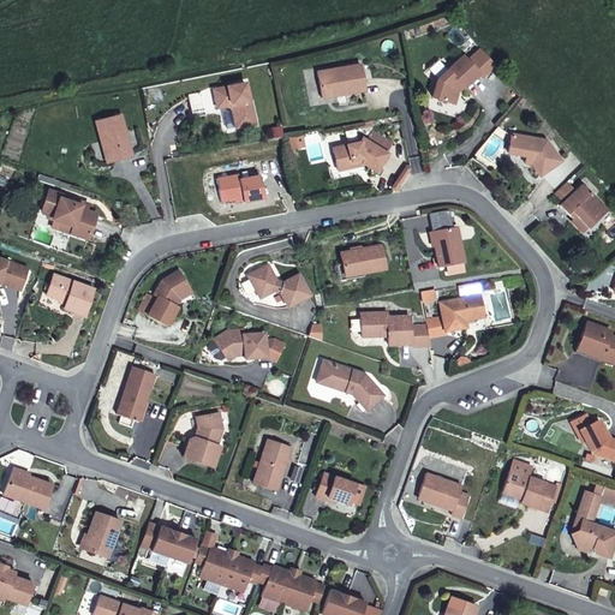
[(461,59),(434,79),(425,97),(441,106),(448,91),(457,85),(459,90),(476,77),(461,59)]
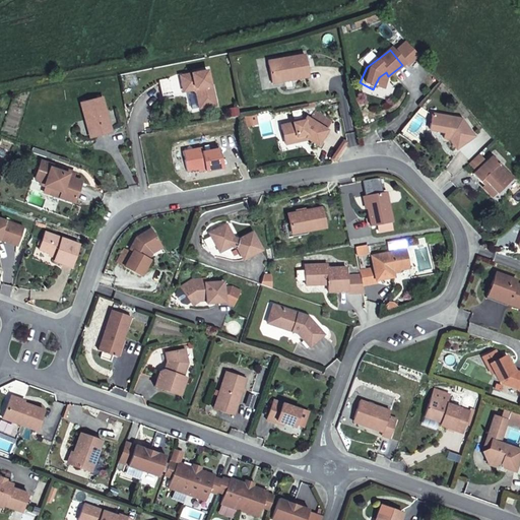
[(304,55),(267,62),(271,84),(308,77),(304,55)]
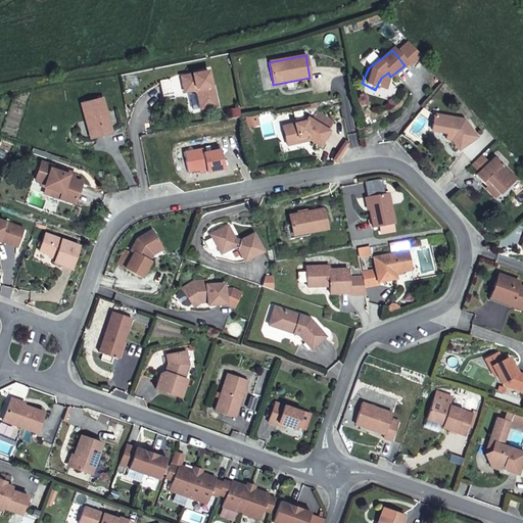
[(198,91),(201,109),(217,106),(211,86),(208,72),(158,82),(161,97),(192,91),(194,90),(198,91)]
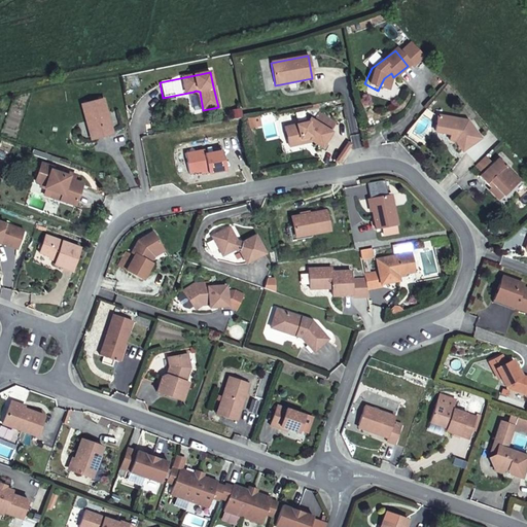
[(102,98),(80,103),(84,120),(88,119),(92,138),(110,133),(102,98)]
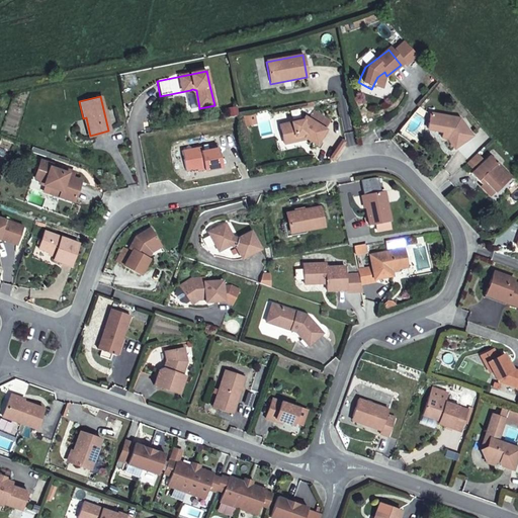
[(300,123),(278,128),(282,147),(298,144),(299,140),(301,139),(314,147),(322,131),(321,131),(326,121),(311,114),(307,123),(301,121),(300,123)]
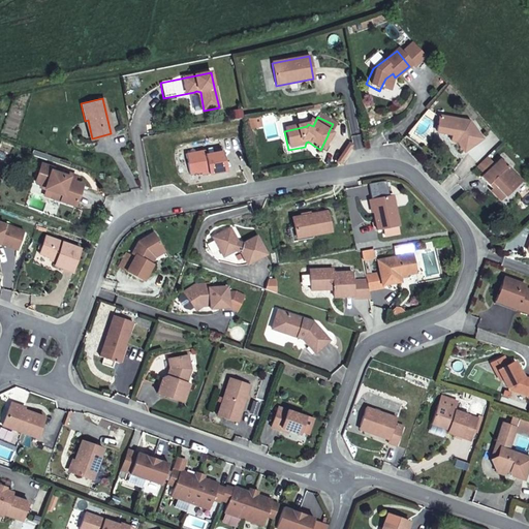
[(476,145),(466,129),(438,121),(434,137),(447,141),(446,147),(450,147),(458,157),(476,145)]
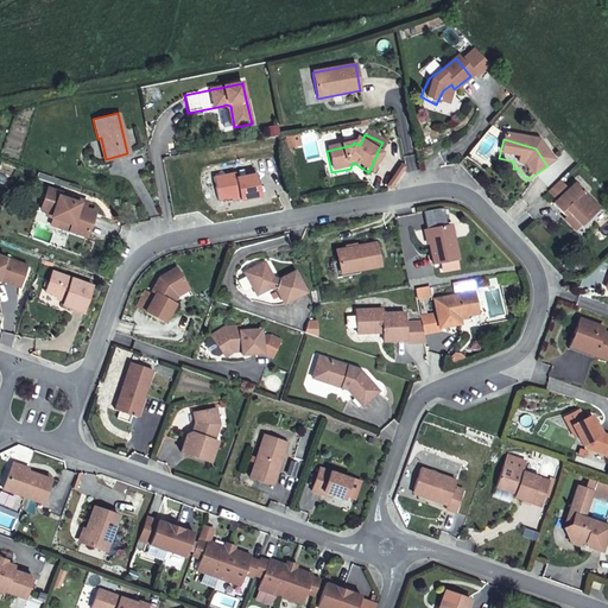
[(258,173),(239,178),(238,175),(217,178),(222,201),(242,197),(242,200),(263,196),(258,173)]
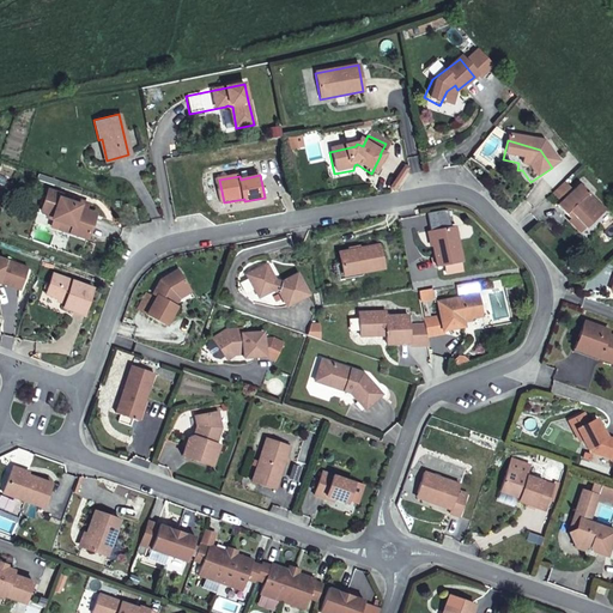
[(563,195),(557,188),(548,196),(554,204),(563,195)]
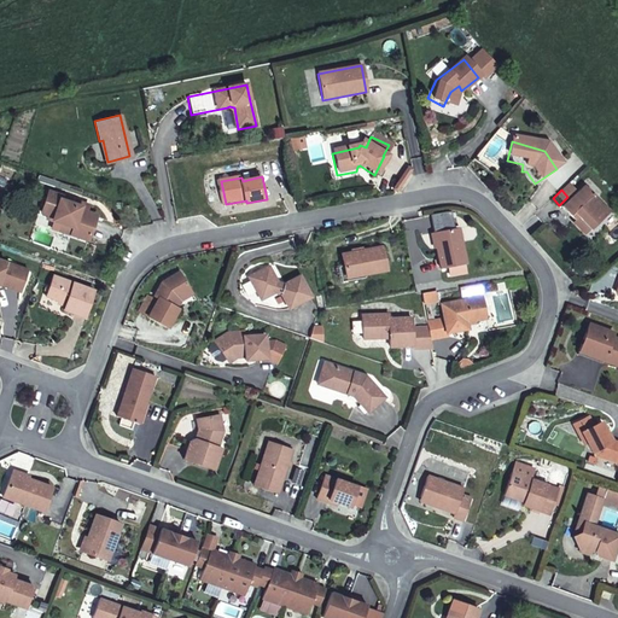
[(85,209),(74,205),(58,199),(60,196),(48,191),(40,213),(47,215),(46,220),(63,225),(73,229),(71,233),(89,239),(97,216),(83,211),(85,209)]
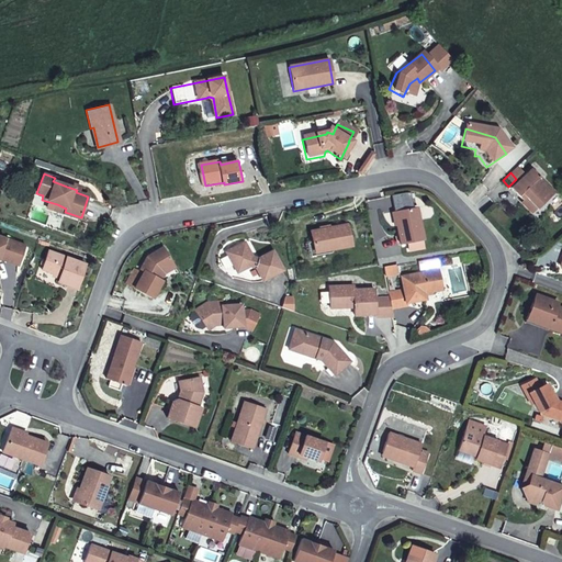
[(518,205),(530,217),(548,201),(525,177),(505,195),(516,208),(518,205)]
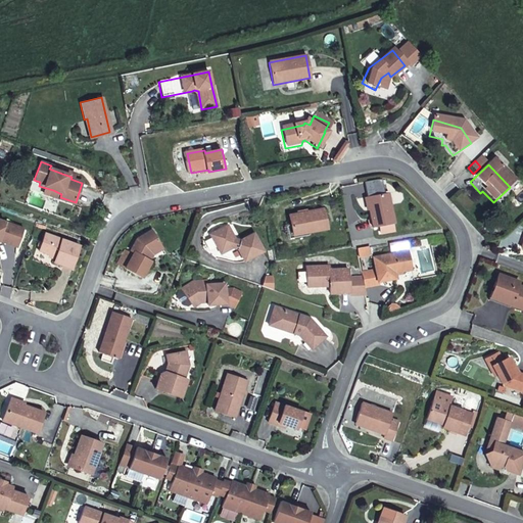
[(489,206),(493,202),(482,191),(480,193),(478,195),(489,206)]
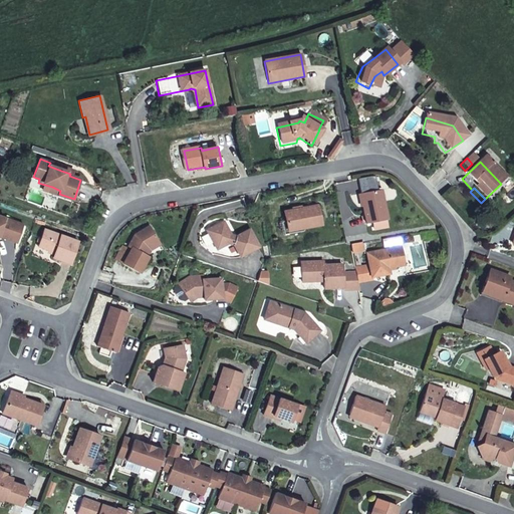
[(360,194),(365,224),(386,221),(380,190),(360,194)]
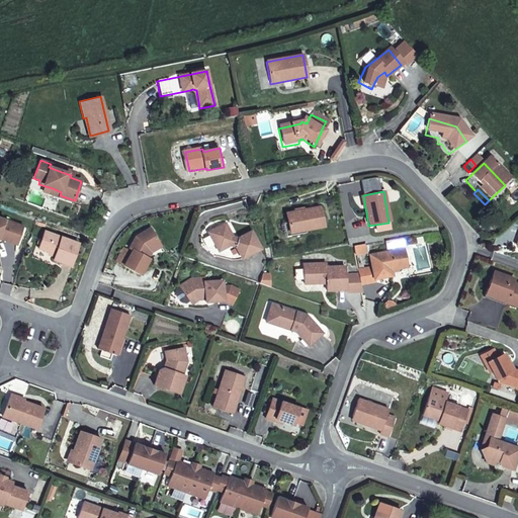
[(283,212),(285,222),(287,232),(303,229),(303,231),(321,228),(318,206),(283,212)]
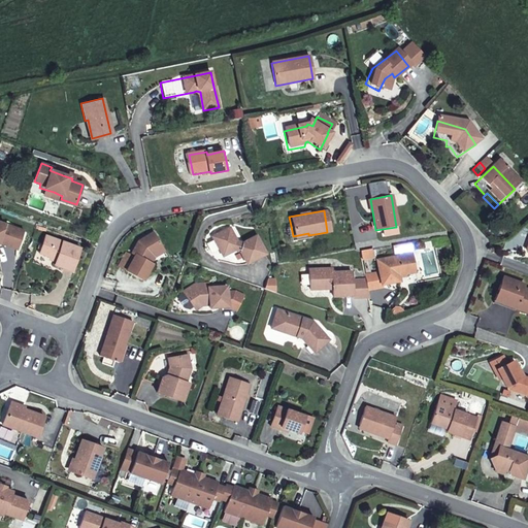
[(0,242),(17,249),(23,230),(0,222),(0,242)]
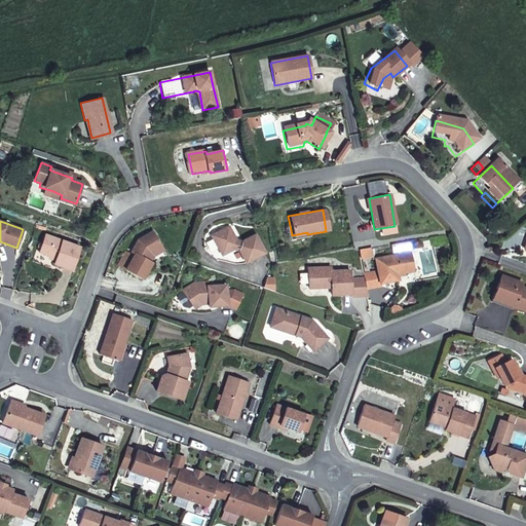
[(292,235),(290,225),(285,226),(287,238),(307,234),(307,232),(292,235)]
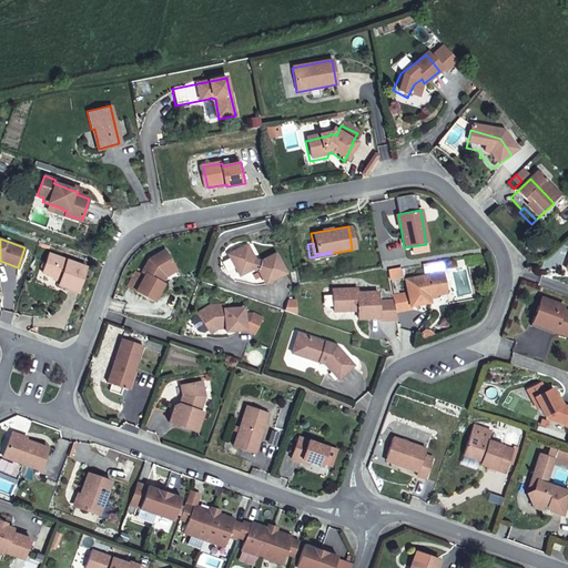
[(253,269),(261,273),(266,284),(286,273),(276,254),(261,262),(256,259),(249,244),(229,254),(237,270),(247,272),(253,269)]
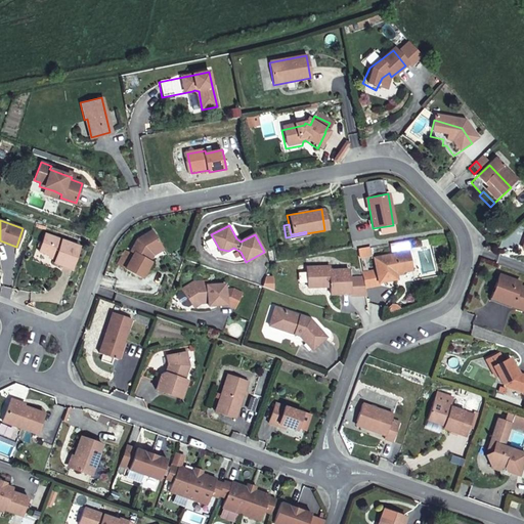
[(143,277),(153,261),(148,259),(154,251),(162,247),(155,232),(139,241),(133,251),(136,253),(127,267),(143,277)]
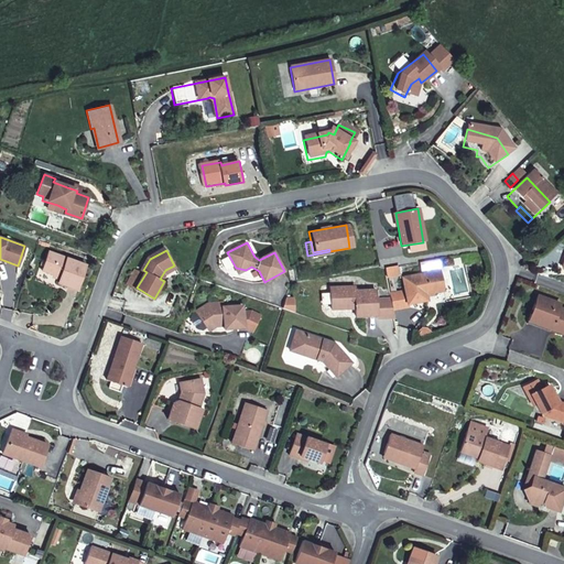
[(85,264),(49,252),(43,272),(60,278),(58,282),(76,288),(85,264)]
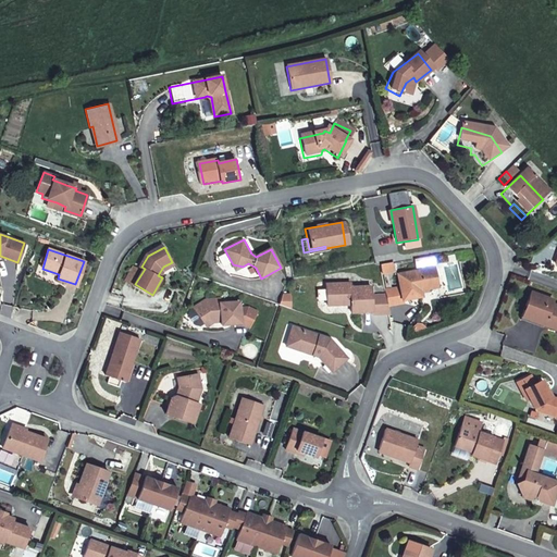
[(158,275),(162,277),(166,270),(173,267),(172,262),(163,267),(158,275)]
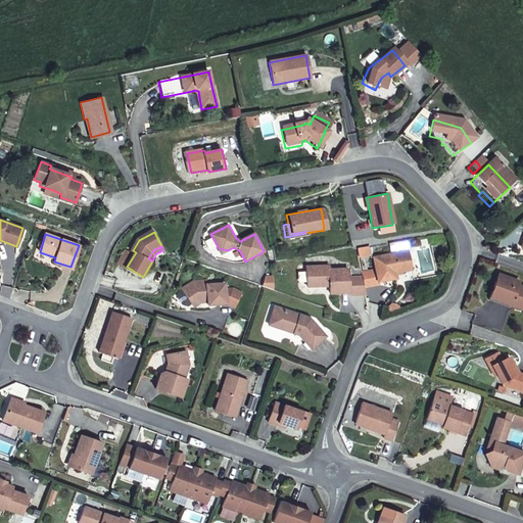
[(132,252),(127,249),(120,263),(127,267),(136,252),(133,250),(132,252)]
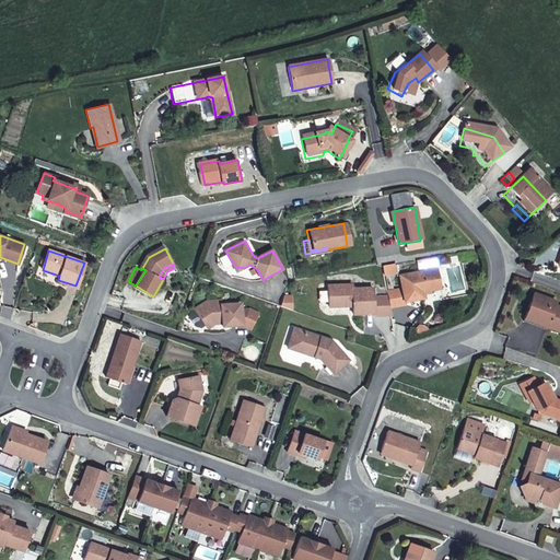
[(441,289),(436,268),(399,276),(405,303),(424,299),(423,292),(441,289)]
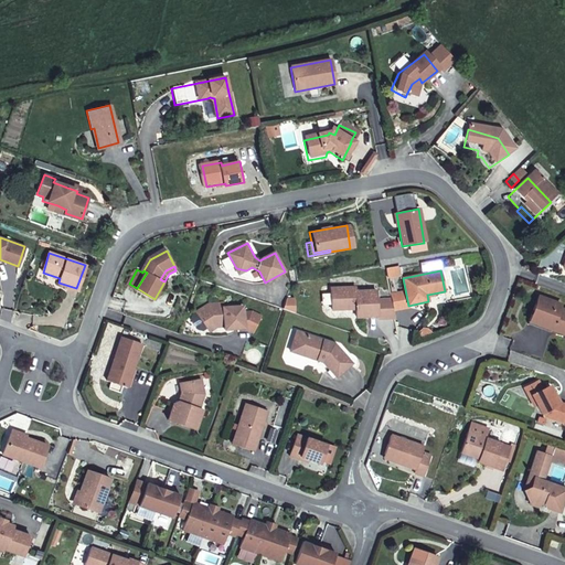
[(391,298),(376,299),(376,292),(355,292),(355,288),(332,289),(333,309),(356,308),(356,317),(376,316),(376,318),(394,318),(391,298)]
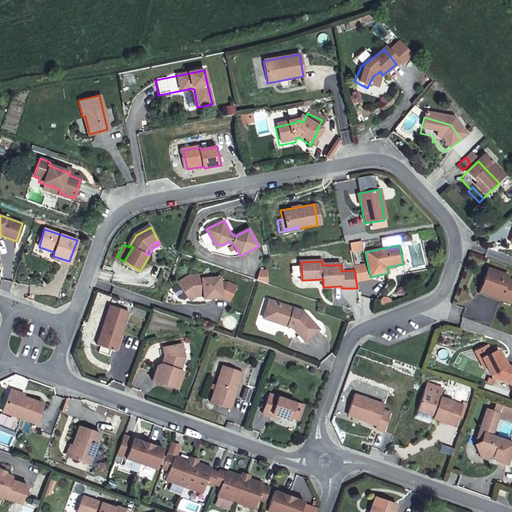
[(511,301),(511,281),(510,281),(511,278),(487,270),(479,290),(511,301)]
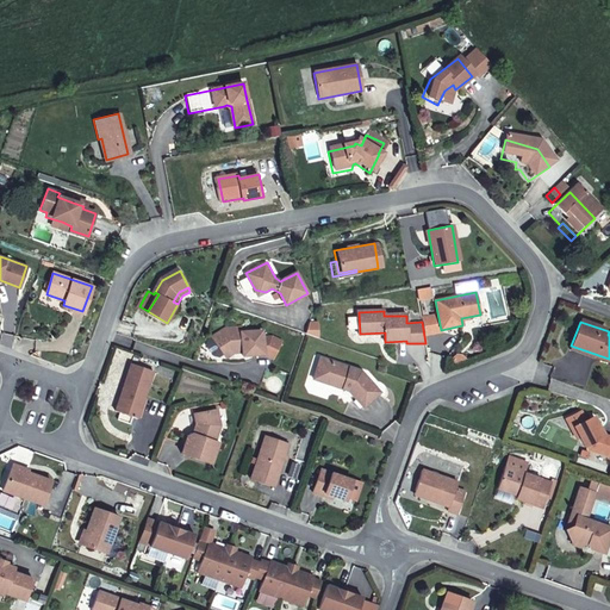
[(225,328),(212,337),(223,354),(232,348),(242,348),(242,352),(242,355),(263,354),(272,359),(281,341),(272,337),(262,337),(262,330),(241,331),(241,327),(225,328)]
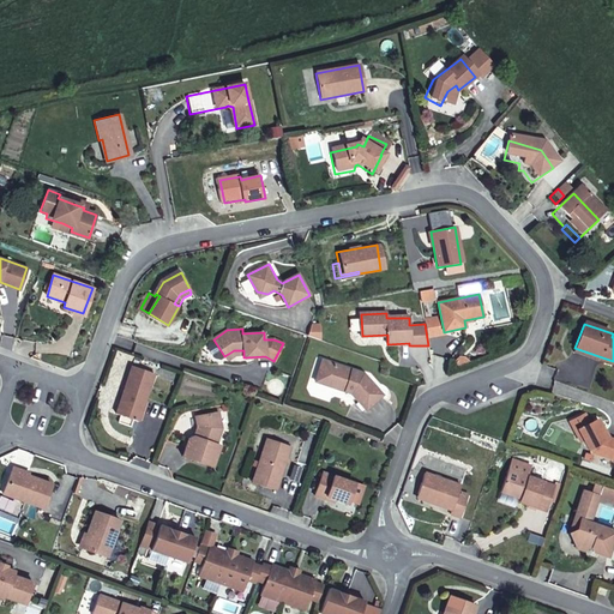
[(234,350),(224,356),(227,360),(235,355),(244,354),(244,350),(234,350)]
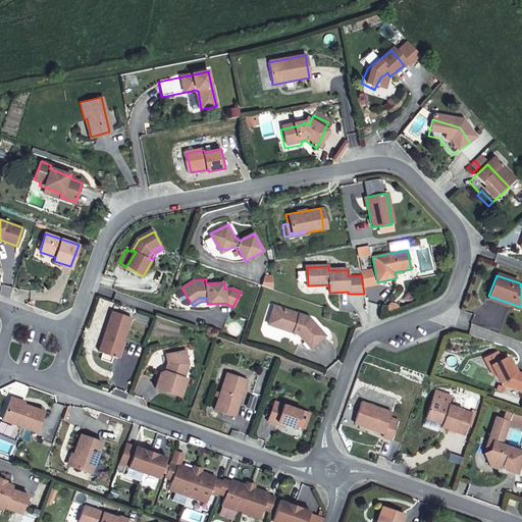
[(273,325),(279,308),(274,306),(268,323),(273,325)]
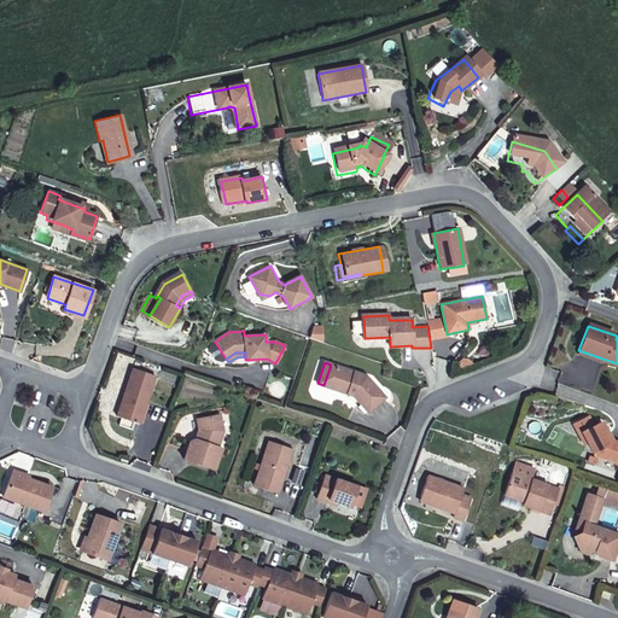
[(366,377),(331,365),(324,385),(337,390),(342,388),(349,390),(348,394),(354,396),(367,412),(384,398),(366,377)]
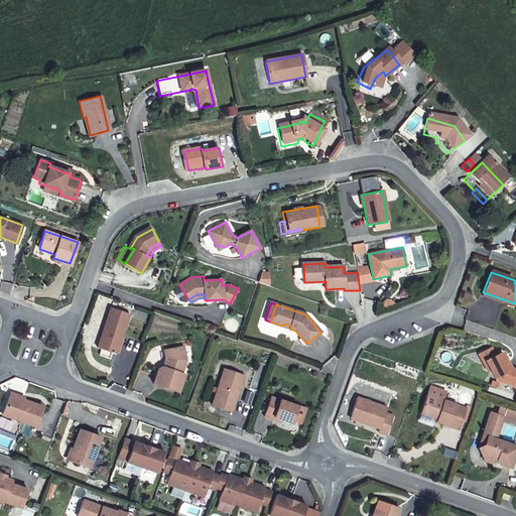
[(128,314),(110,307),(96,347),(115,354),(128,314)]
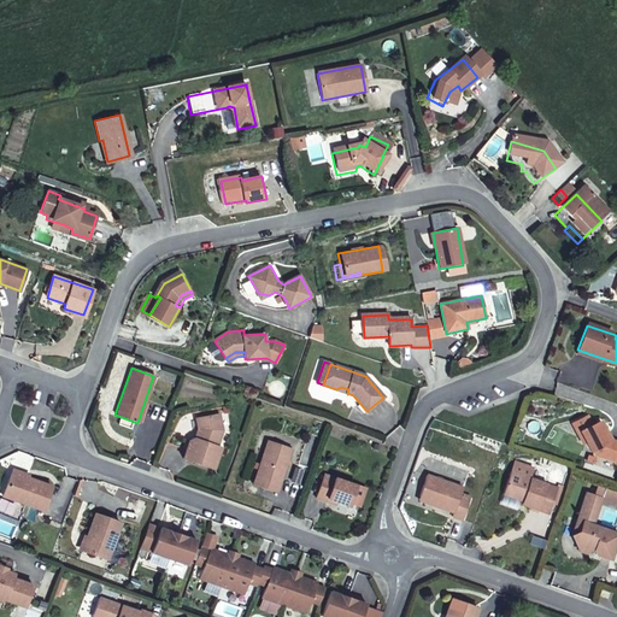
[(594,453),(616,460),(616,440),(612,439),(610,440),(606,433),(599,421),(592,424),(587,416),(573,423),(577,433),(581,430),(586,441),(591,451),(593,450),(594,453)]
